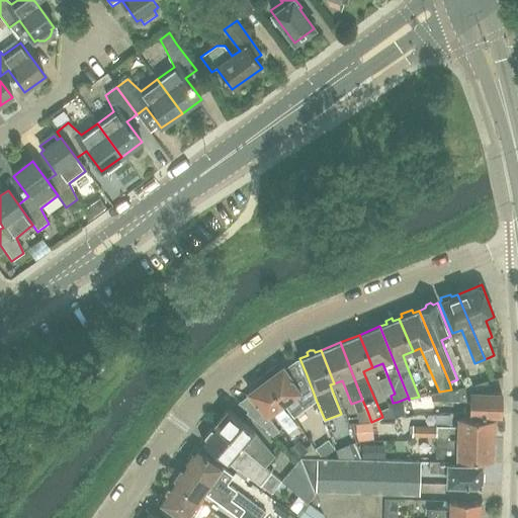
[(275,368),(263,376),(283,405),(296,396),(301,402),(314,394),(306,372),(301,374),(296,362),(285,370),(283,367),(277,372),(275,368)]
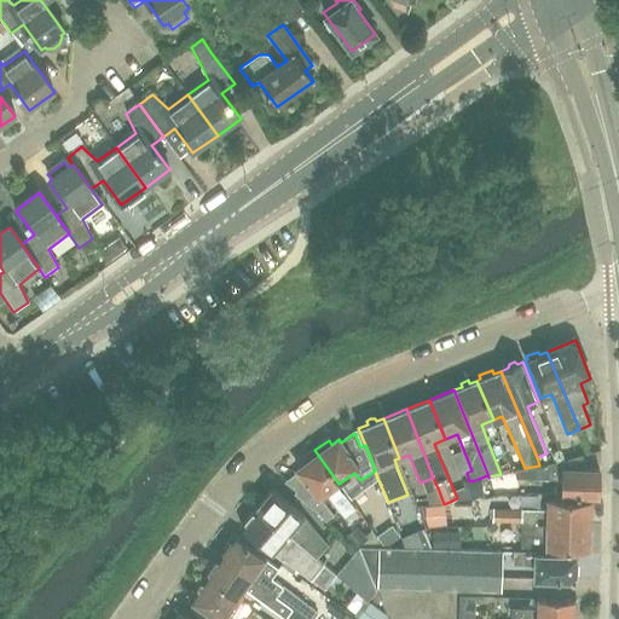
[(339,484),(314,450),(301,460),(305,464),(298,469),(300,473),(287,481),(298,490),(295,495),(325,520),(334,515),(320,497),(339,484)]
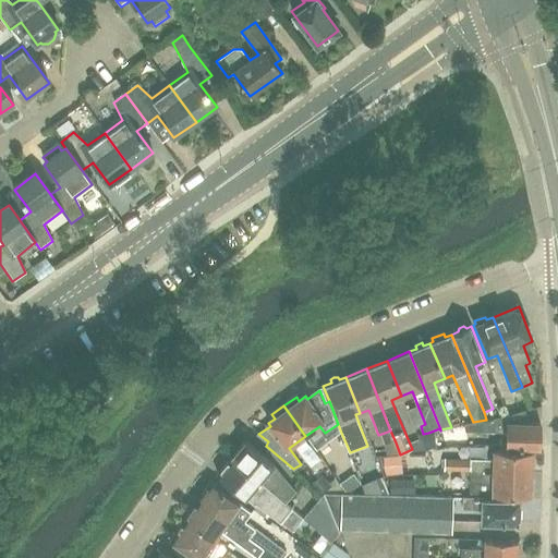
[(507,431),(506,446),(540,447),(540,443),(542,440),(542,428),(541,426),(541,423),(525,422),(525,410),(486,420),(473,422),(465,424),(465,429),(507,431)]
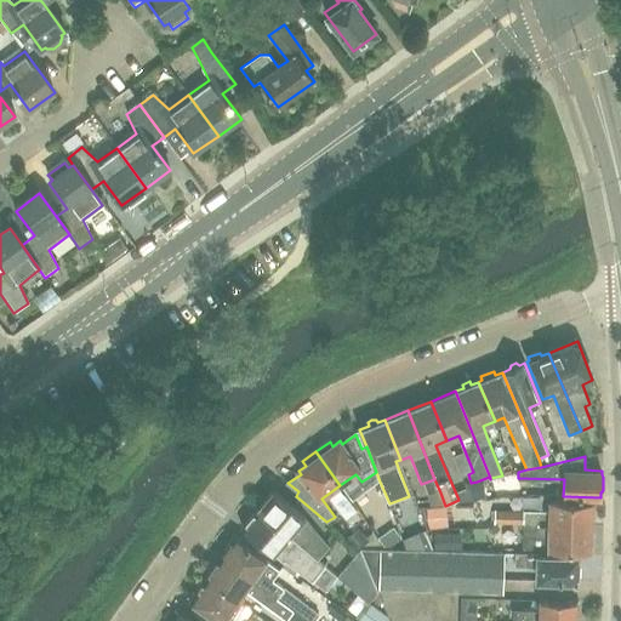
[(486,501),(485,482),(468,485),(473,501),(486,501)]
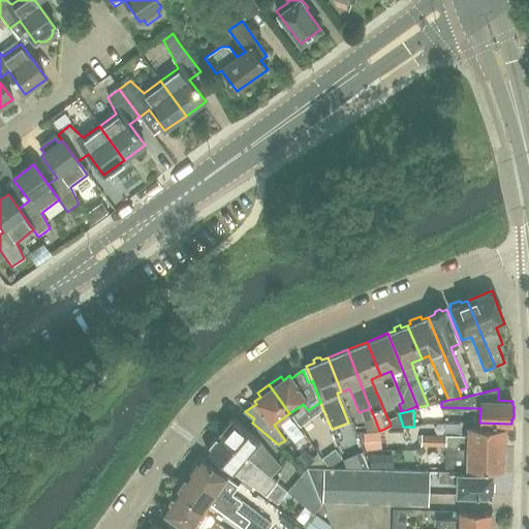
[(234,418),(231,421),(219,434),(271,477),(281,466),(259,441),(234,418)]
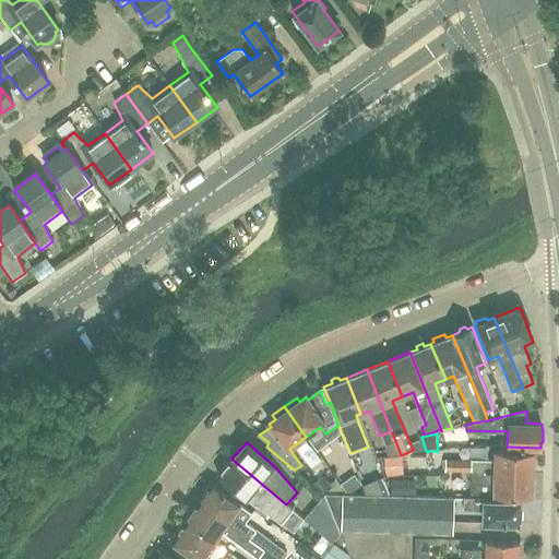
[(395,443),(385,445),(388,456),(401,455),(396,443),(395,443)]
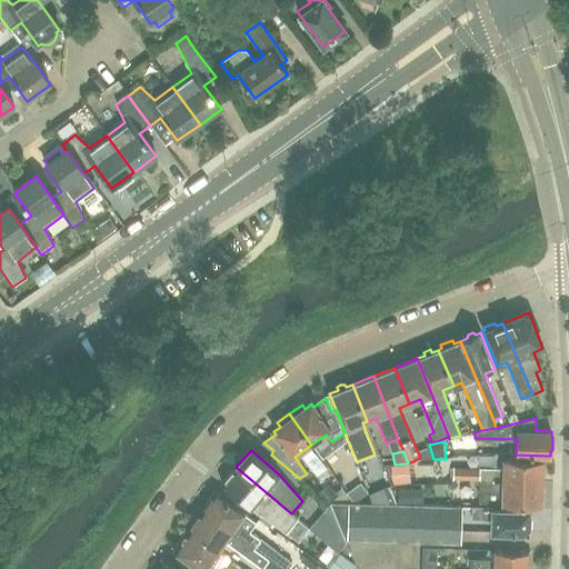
[(480,480),(541,482),(541,473),(546,475),(546,462),(541,462),(541,460),(505,459),(505,469),(453,468),(453,479),(480,480)]
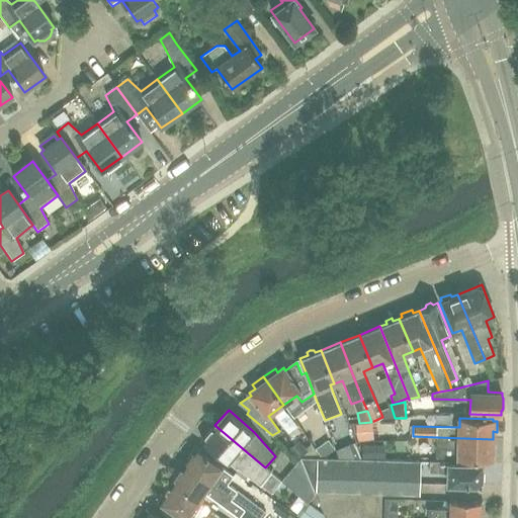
[(360,440),(371,440),(370,423),(357,424),(358,436),(360,440)]
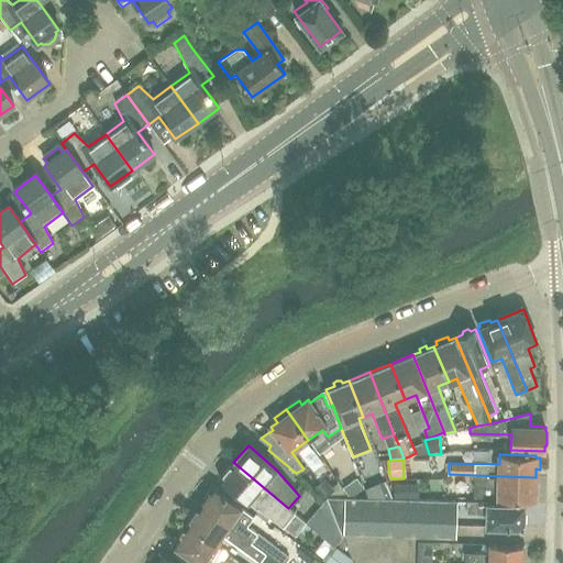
[(220,477),(247,500),(284,528),(294,514),(288,508),(233,462),(220,477)]
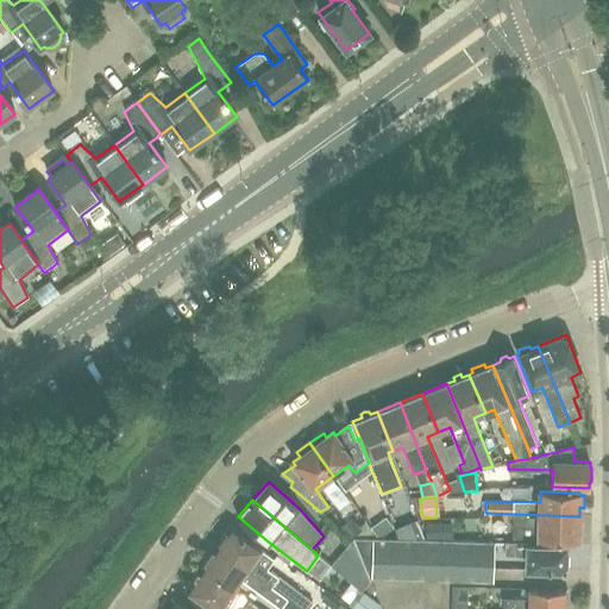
[(579,525),(579,516),(514,514),(513,538),(578,540),(578,537),(583,537),(583,525),(579,525)]
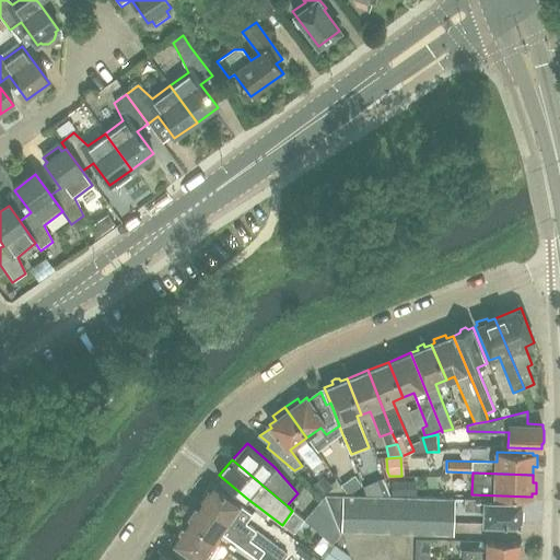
[(391,497),(392,497),(392,493),(385,475),(378,478),(386,497),(391,497)]
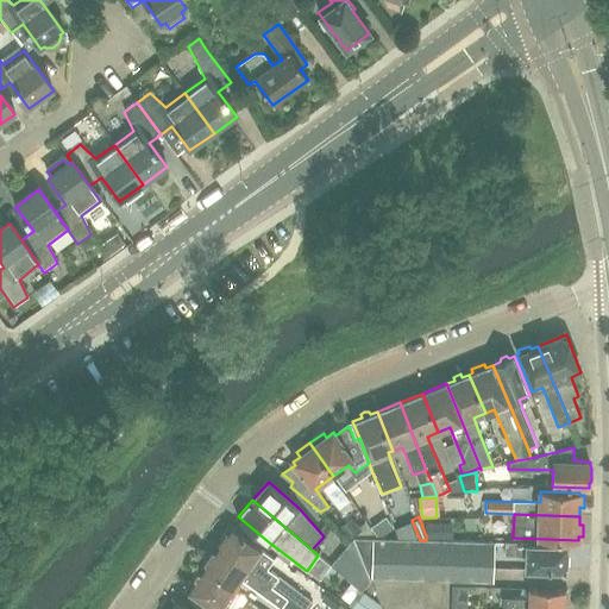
[(378,539),(394,528),(385,518),(371,528),(378,539)]
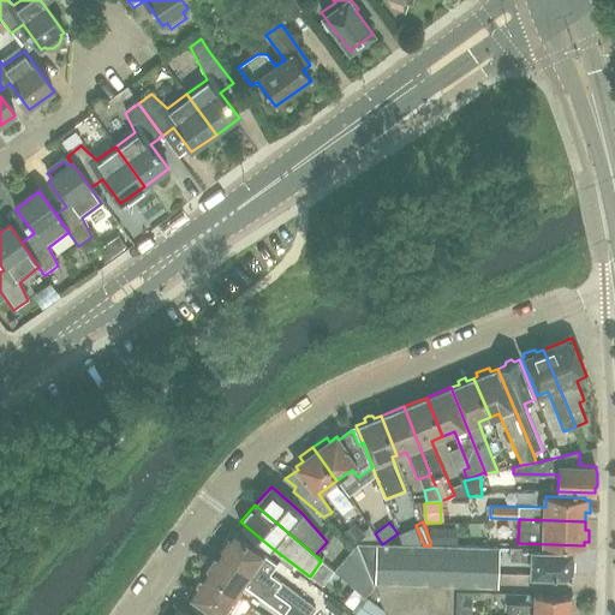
[(435,525),(435,542),(459,542),(459,525),(435,525)]
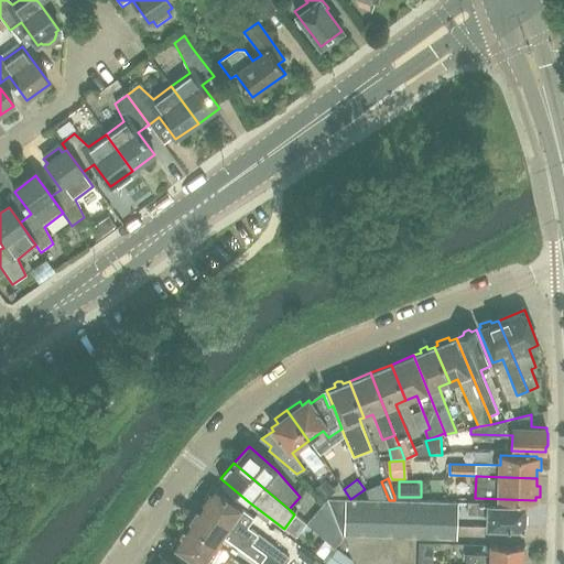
[(248,529),(255,519),(210,488),(198,506),(266,554),(279,563),(284,563),(290,557),(248,529)]
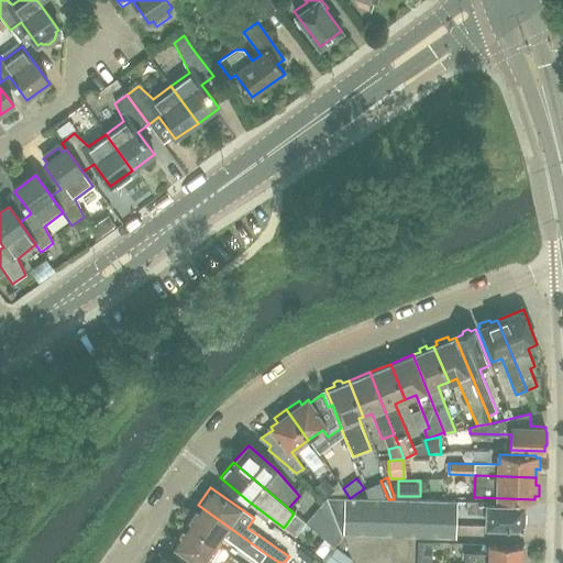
[(327,497),(320,508),(329,509),(342,539),(352,559),(353,562),(411,562),(412,538),(460,540),(460,501),(411,500),(395,499),(394,499),(393,499),(388,499),(350,498),(327,497)]
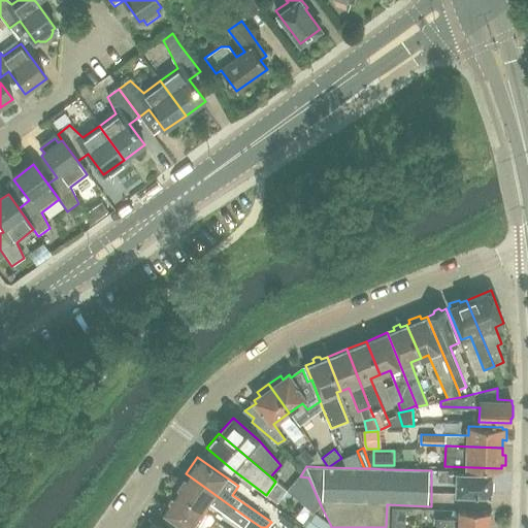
[(491,471),(436,470),(436,482),(457,482),(457,494),(490,495),(490,491),(493,490),(493,482),(491,481),(491,471)]
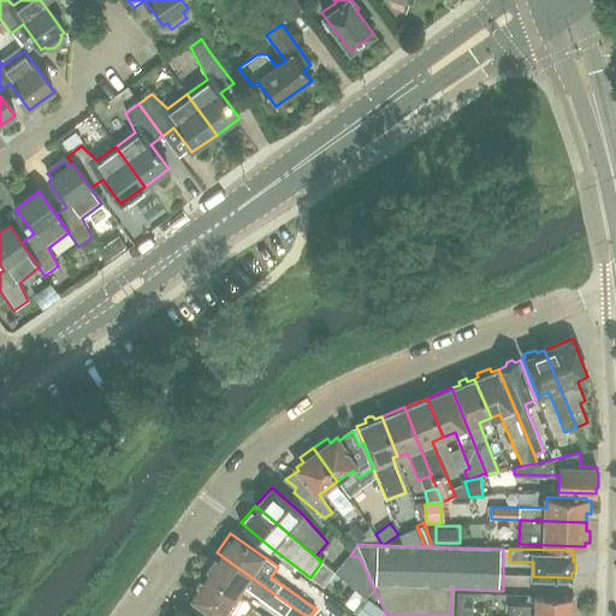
[(202,573),(236,597),(243,586),(285,615),(304,615),(290,605),(217,552),(202,573)]
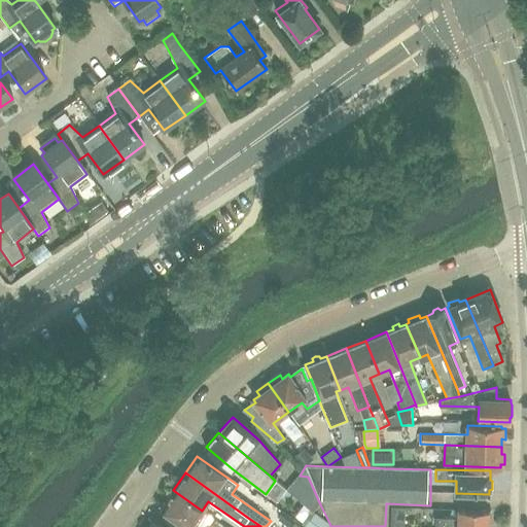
[(308,477),(300,476),(286,490),(313,513),(320,504),(308,477)]
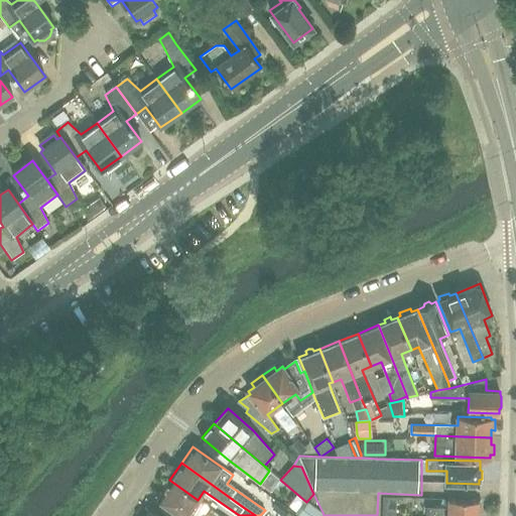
[(185,515),(198,500),(169,480),(156,499),(180,515),(185,515)]
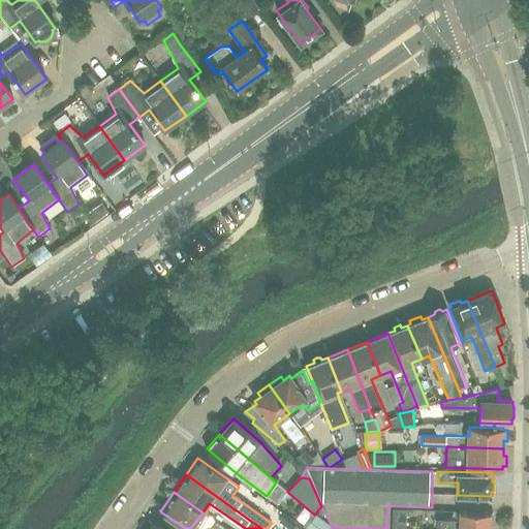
[(405,528),(406,510),(393,510),(392,528),(405,528)]
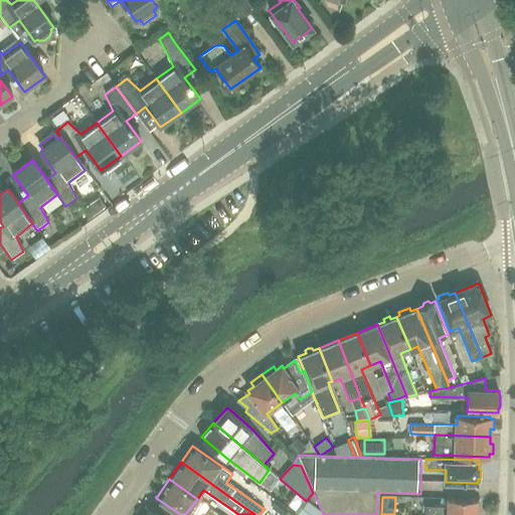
[(425,507),(424,514),(477,514),(478,511),(480,511),(480,500),(478,500),(478,498),(447,497),(447,508),(425,507)]
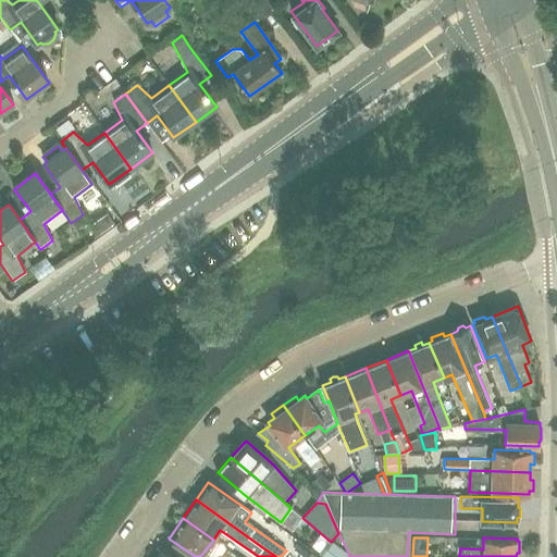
[(349,556),(348,553),(333,542),(323,556),(324,556),(349,556)]
